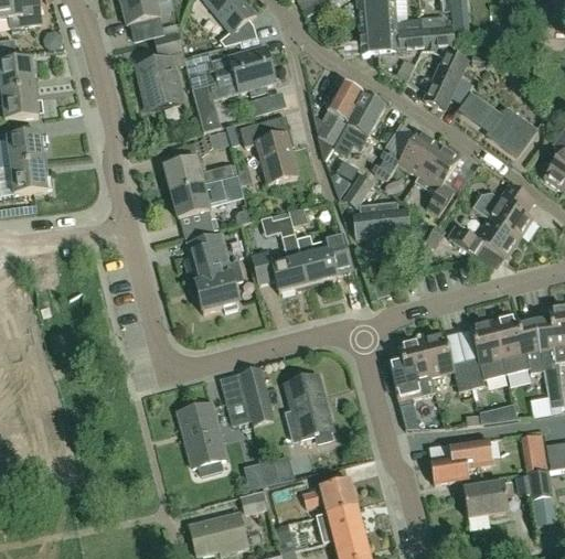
[(0,0),(0,19),(8,18),(9,27),(41,23),(38,0),(0,0)]
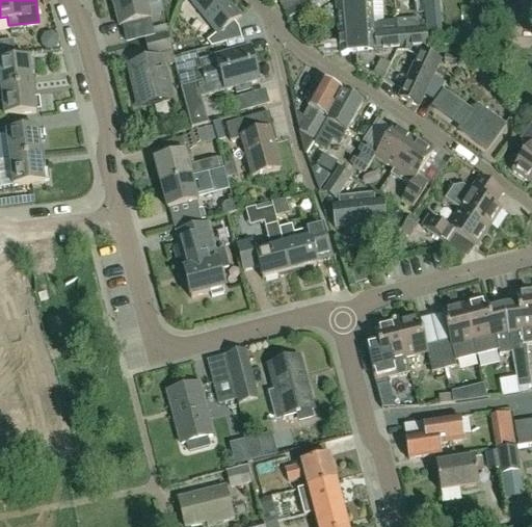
[(112,0),(120,23),(150,15),(147,1),(151,0),(112,0)]
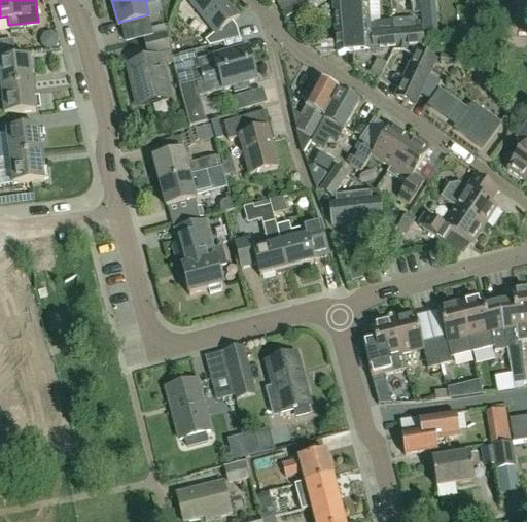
[(232,18),(238,12),(226,0),(190,0),(214,30),(205,37),(209,43),(239,35),(236,23),(232,18)]
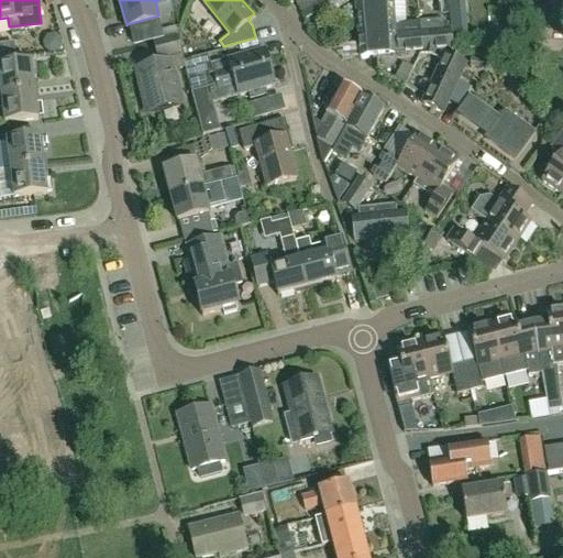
[(290,0),(297,0),(302,10),(319,0),(290,0)]
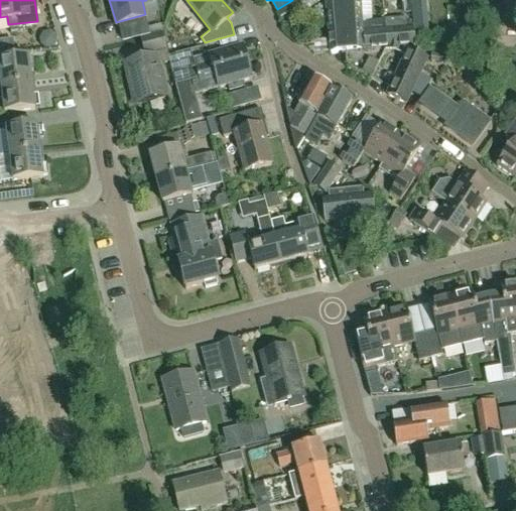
[(298,0),(304,9),(316,0),(298,0)]
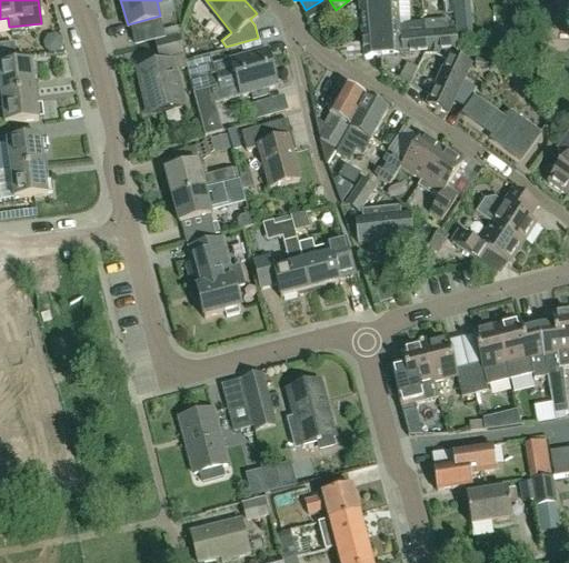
[(398,21),(396,0),(358,0),(363,54),(381,53),(383,76),(407,87),(422,53),(432,52),(432,49),(430,29),(423,30),(400,32),(399,21),(398,21)]
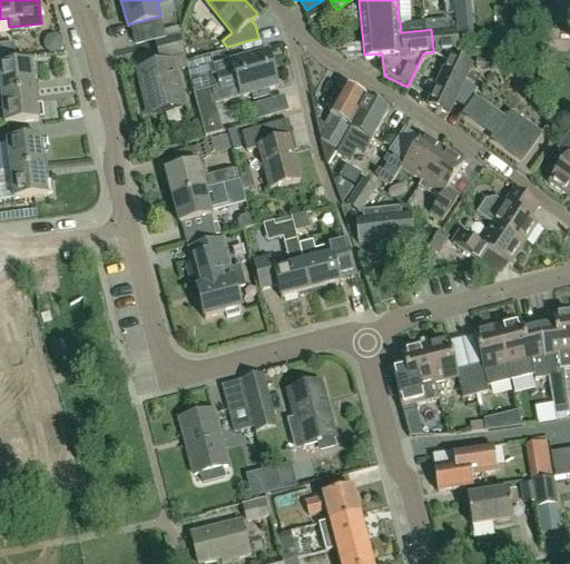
[(443,0),(444,11),(454,10),(453,0),(443,0)]
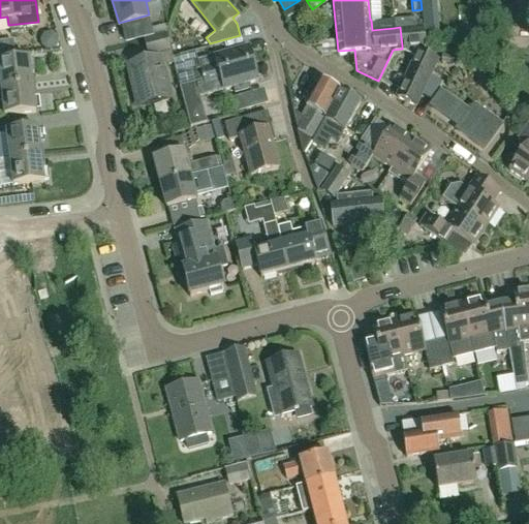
[(425,33),(439,32),(436,0),(421,0),(425,33)]
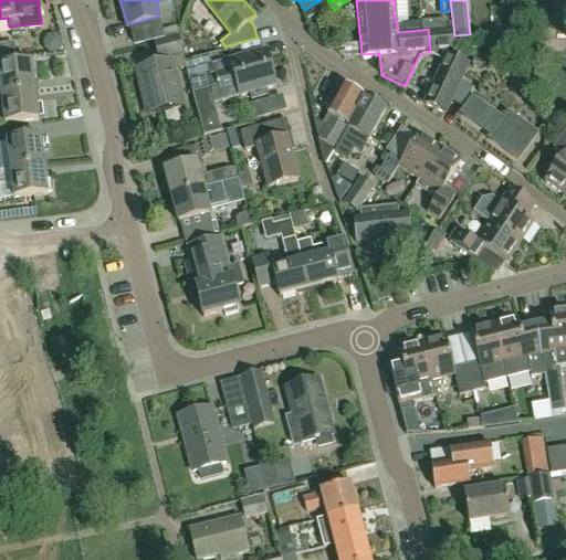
[(545,0),(546,21),(565,20),(565,0),(545,0)]
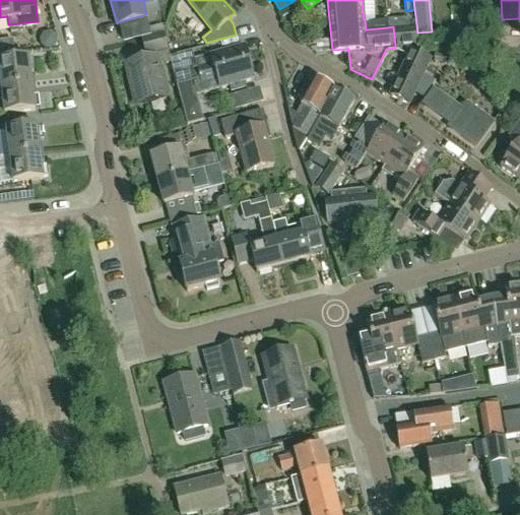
[(407,15),(386,17),(387,27),(393,26),(408,25),(407,15)]
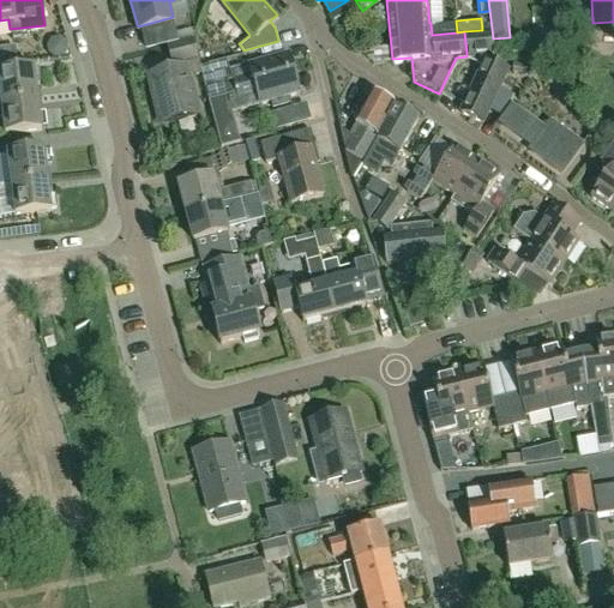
[(457,32),(456,20),(431,23),(432,35),(457,32)]
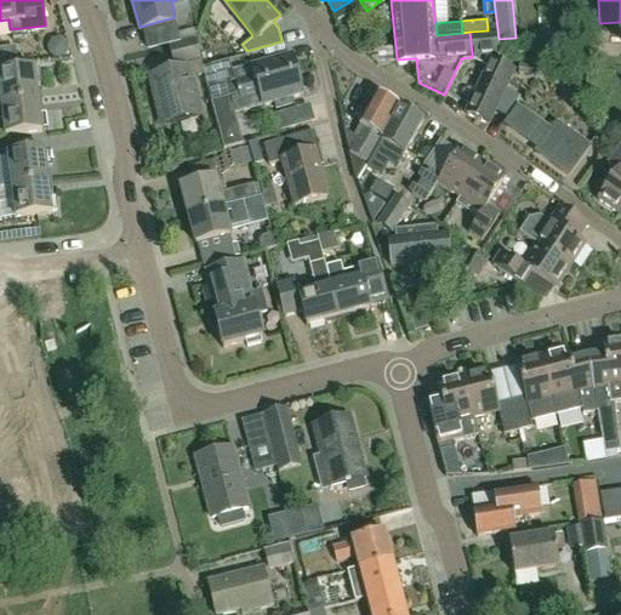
[(488,30),(469,32),(472,53),(497,51),(495,29),(488,30)]
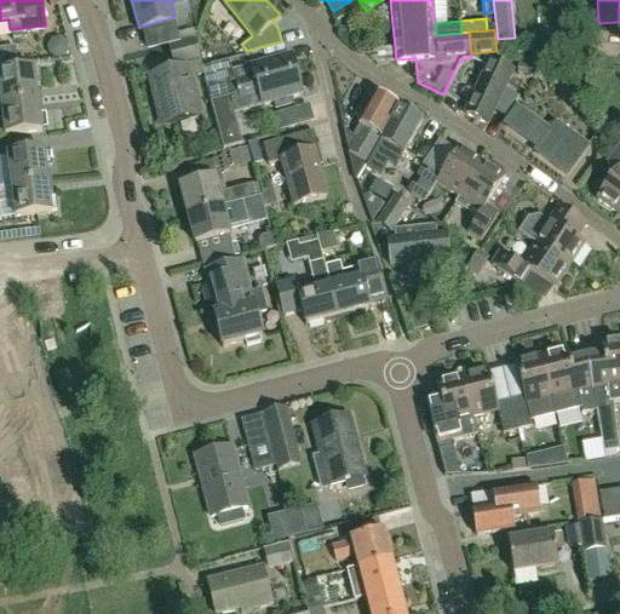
[(49,42),(50,50),(57,55),(64,52),(68,46),(65,38),(59,34),(52,36),(49,42)]
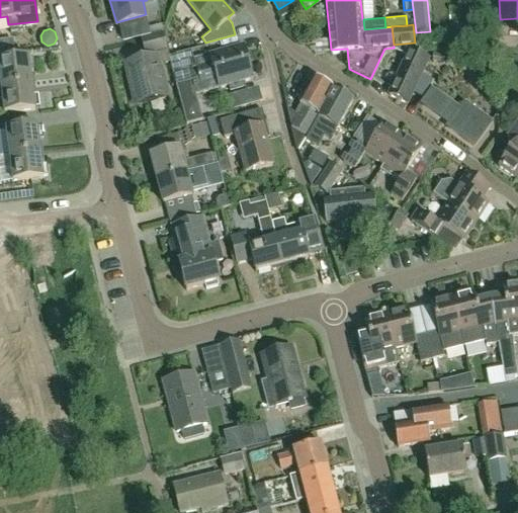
[(168,53),(169,53),(167,47),(165,47),(161,30),(142,35),(146,52),(155,50),(156,54),(125,62),(135,97),(165,90),(158,62),(169,59),(168,53)]
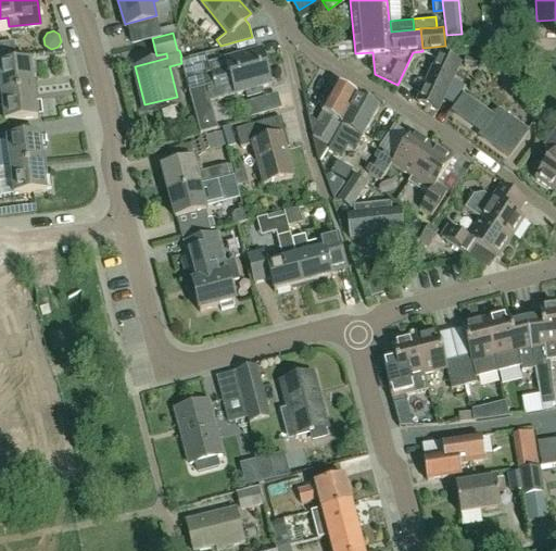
[(14,45),(0,46),(0,55),(15,53),(14,45)]
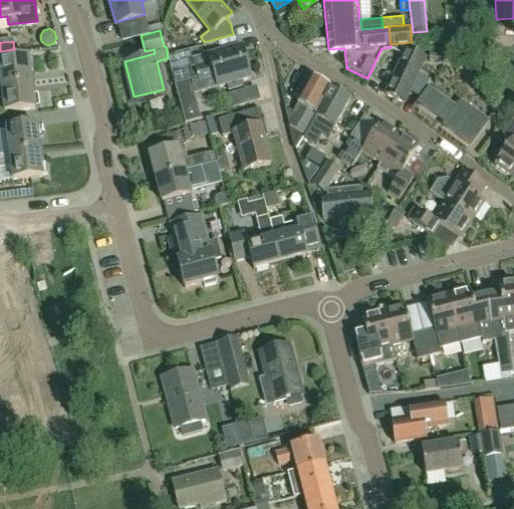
[(218,67),(246,59),(242,42),(192,56),(194,64),(179,68),(174,50),(168,52),(167,52),(168,58),(172,70),(171,70),(174,81),(185,78),(188,77),(190,76),(199,72),(218,67)]
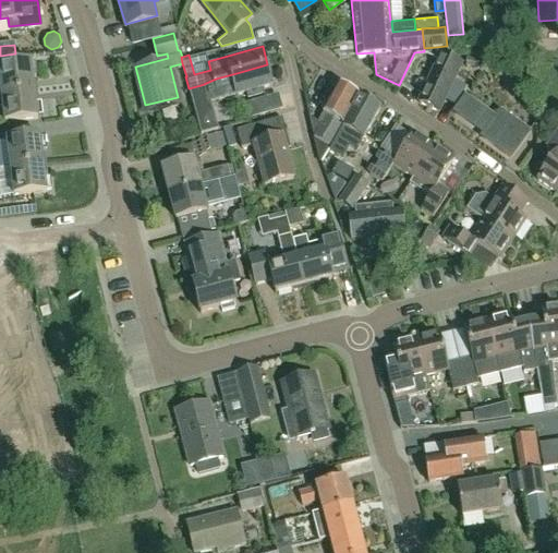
[(531,47),(518,53),(524,65),(537,58),(531,47)]
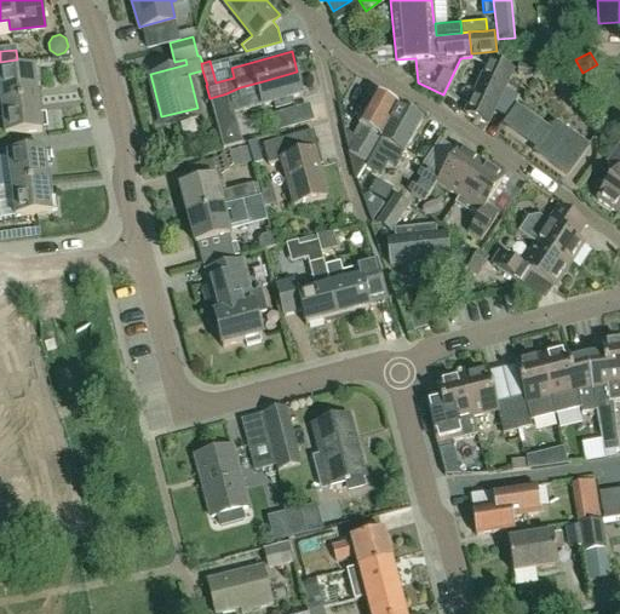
[(487,120),(504,86),(512,68),(491,57),(465,109),(487,120)]
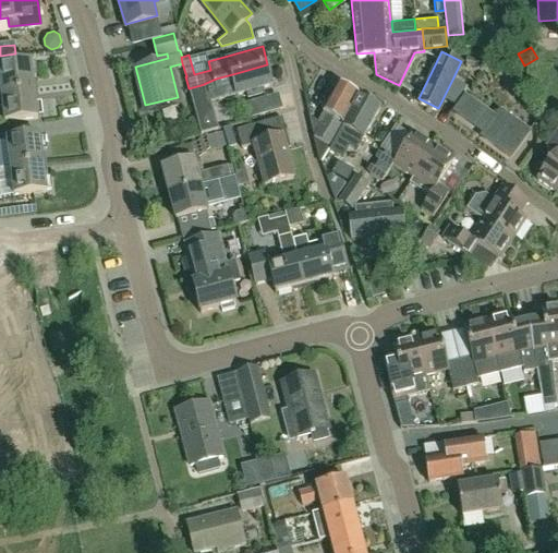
[(464,63),(477,64),(478,53),(465,52),(464,63)]
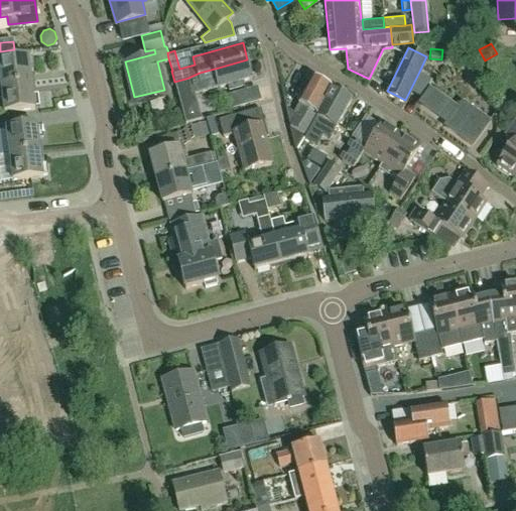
[(442,58),(464,58),(464,49),(443,48),(442,58)]
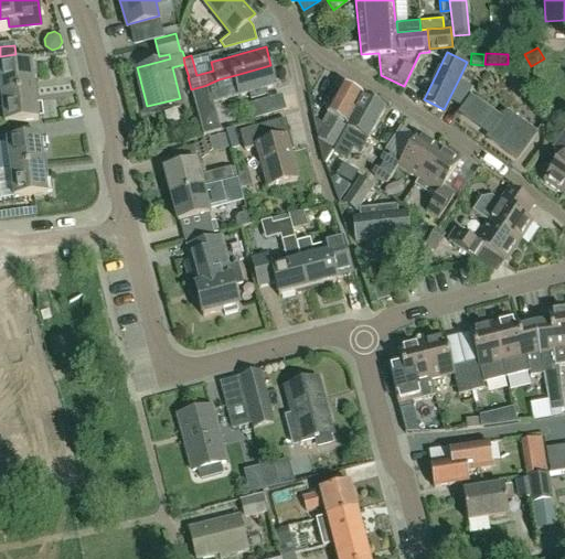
[(0,93),(34,89),(31,60),(0,63),(0,93)]
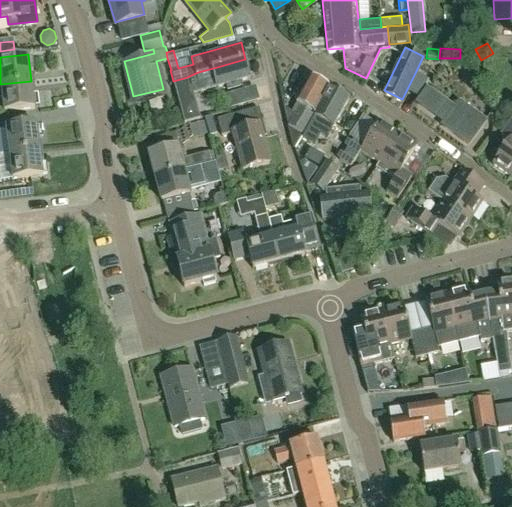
[(184,78),(173,81),(180,106),(194,102),(191,91),(225,82),(227,87),(238,84),(237,79),(250,75),(245,59),(217,67),(198,72),(189,76),(187,77),(184,78)]
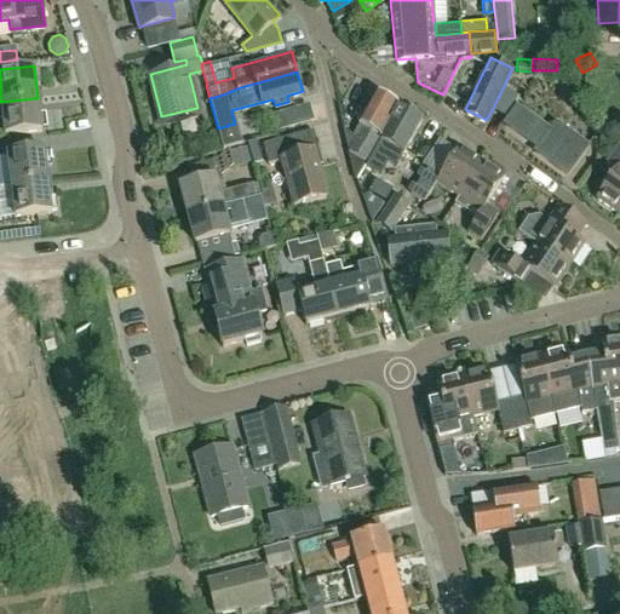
[(521,91),(510,85),(499,108),(509,113),(521,91)]
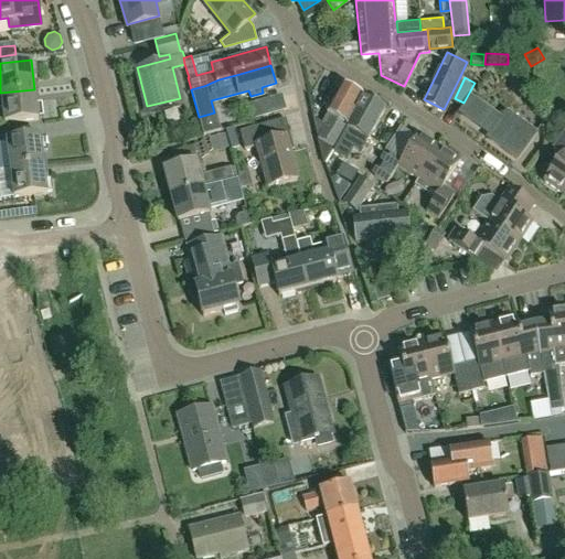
[(332,148),(348,121),(347,120),(362,95),(342,83),(327,110),(321,120),(326,124),(318,136),(324,159),(326,159),(332,148)]
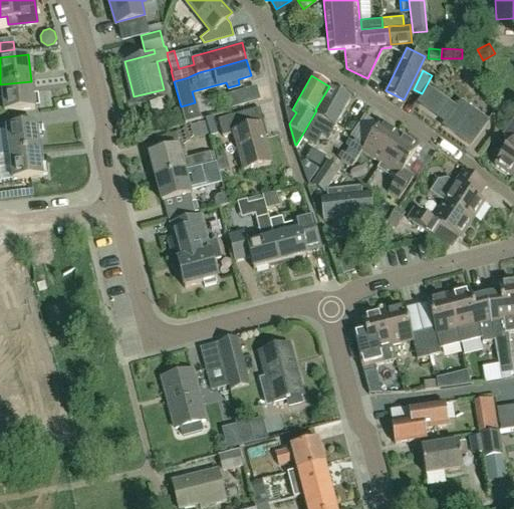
[(34,105),(31,81),(0,84),(0,94),(2,95),(3,109),(34,105)]
